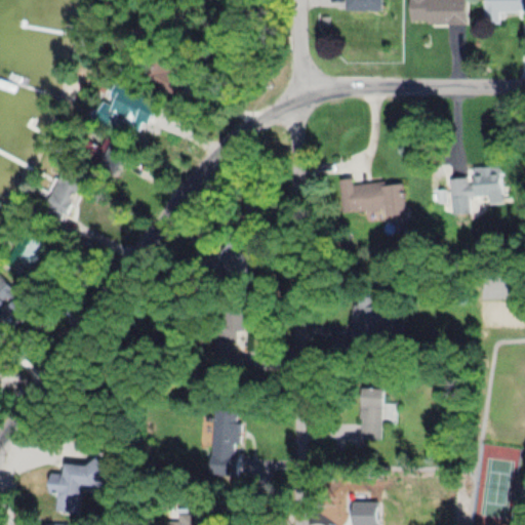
[(346,0),(346,11),(382,11),(381,0),(346,0)]
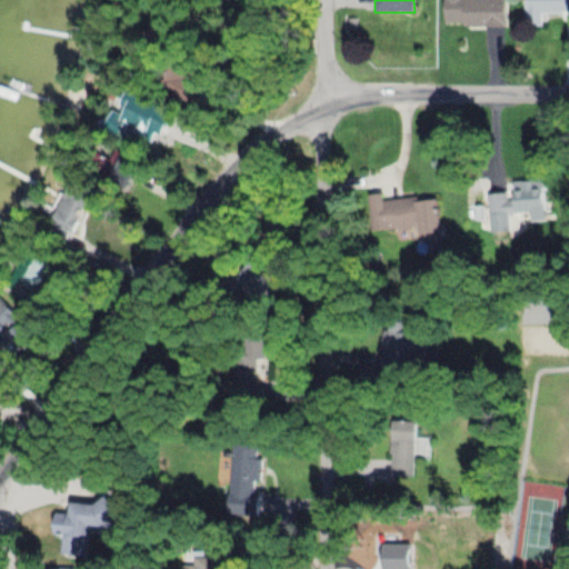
[(507,26),(506,0),(445,0),(445,26),(507,26)]
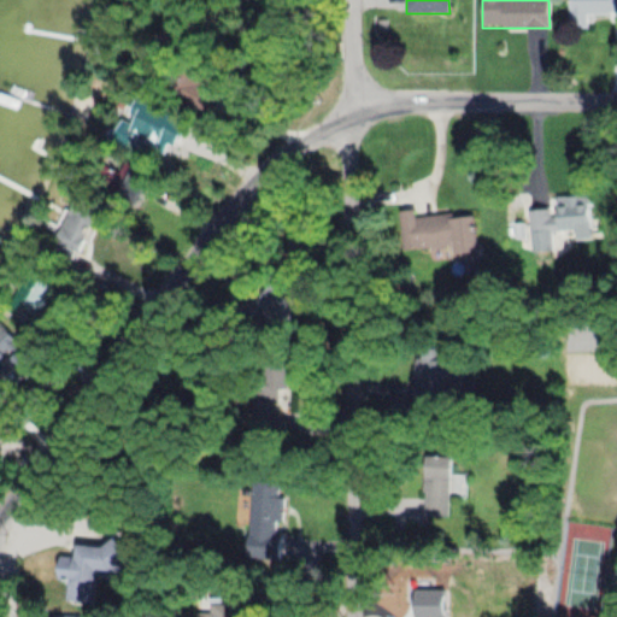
[(616,0),(570,0),(570,29),(588,29),(588,15),(612,15),(612,90),(616,90),(616,47),(616,0)]
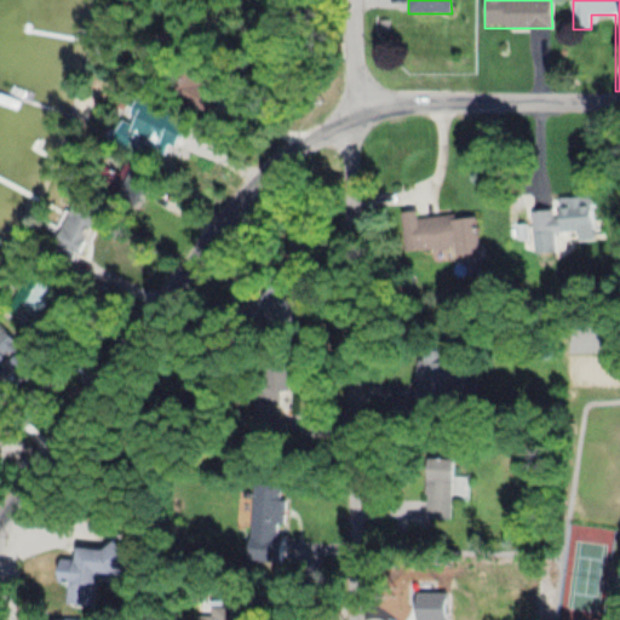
[(164,161),(172,144),(179,148),(190,126),(147,105),(136,128),(122,122),(115,138),(164,161)]
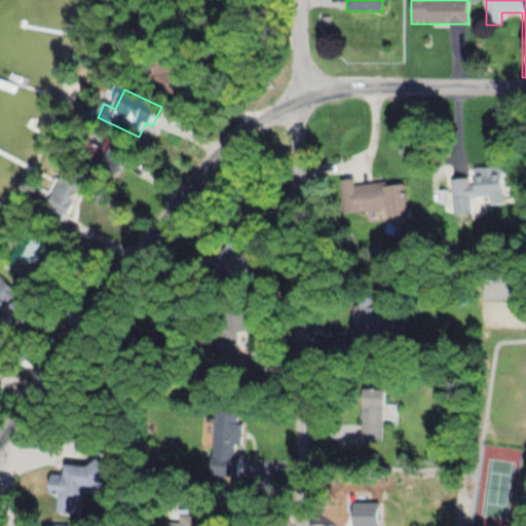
[(119,177),(133,150),(115,142),(102,168),(119,177)]
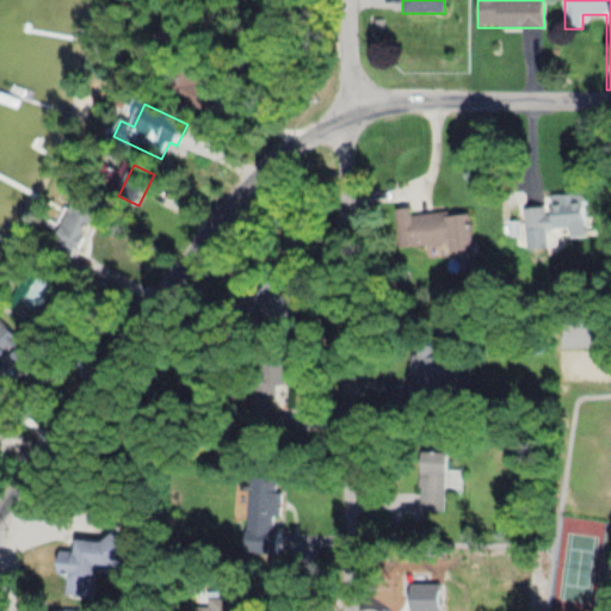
[(586,236),(586,199),(536,199),(537,236),(586,236)]
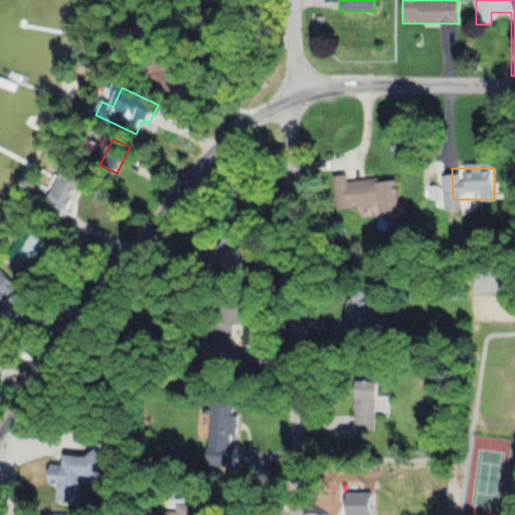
[(44,205),(66,214),(79,183),(57,174),(44,205)]
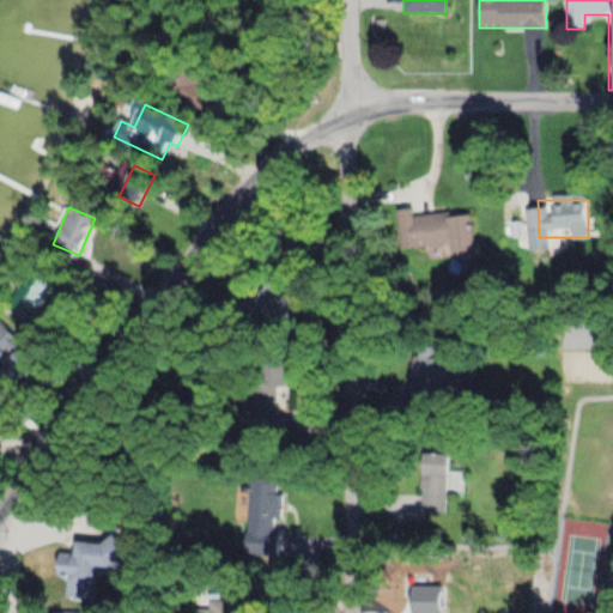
[(401,247),(473,242),(471,211),(413,214),(413,208),(399,210),(401,247)]
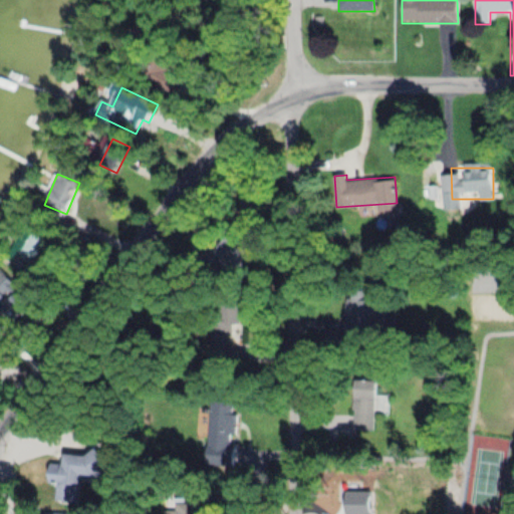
[(384,334),(384,297),(346,297),(346,334),(384,334)]
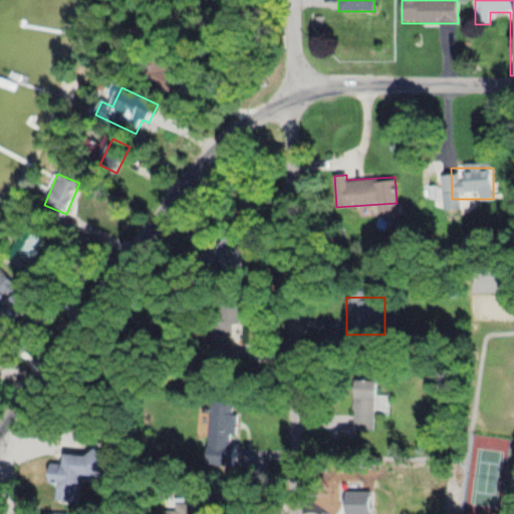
[(212,363),(233,363),(233,312),(212,312),(212,363)]
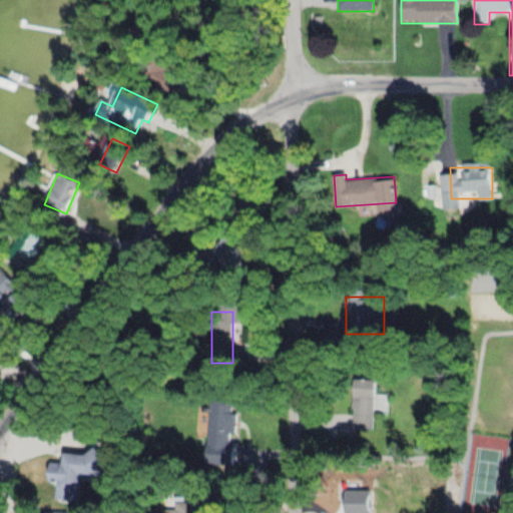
[(373,429),(374,412),(386,412),(386,395),(376,395),(376,380),(354,380),(353,429),(373,429)]
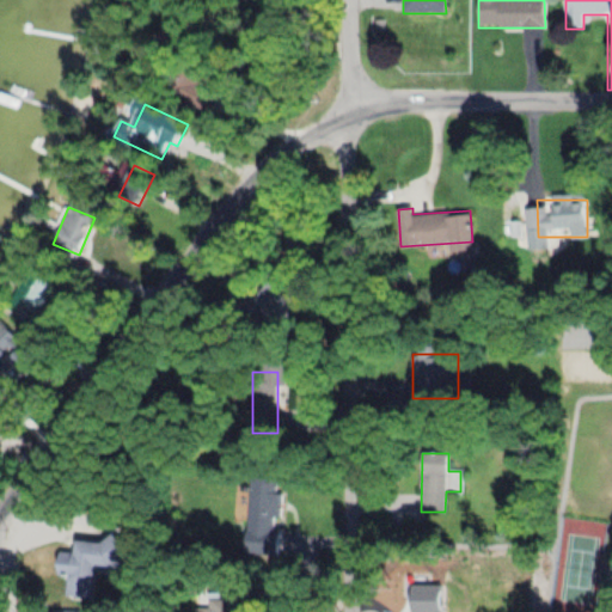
[(251,477),(248,552),(279,554),(280,530),(273,528),(274,518),(280,518),(282,478),(251,477)]
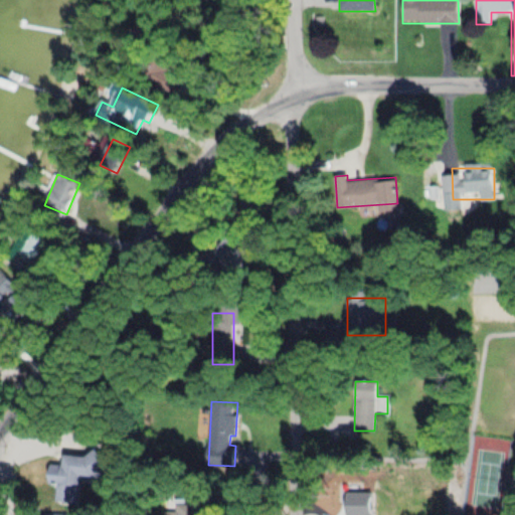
[(103,459),(64,455),(63,464),(51,463),(49,483),(56,484),(54,501),(88,504),(91,477),(101,478),(103,459)]
